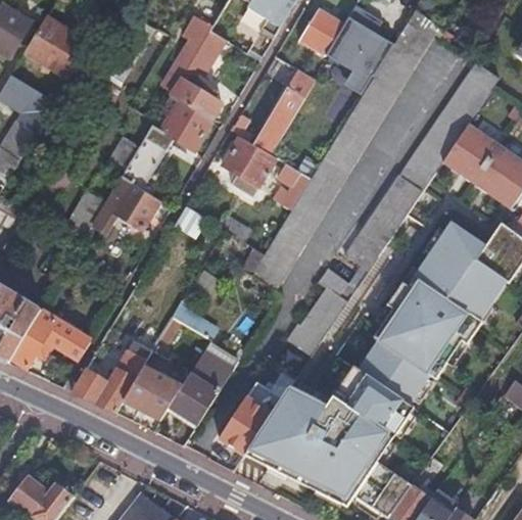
[(246,0),(250,2),(247,6),(267,17),(262,27),(275,35),(295,0),(246,0)]
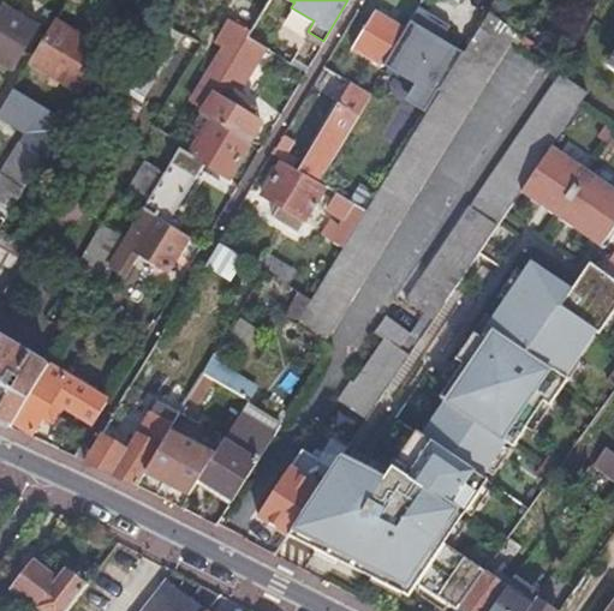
[(501,13),(508,0),(490,0),(487,6),(501,13)]
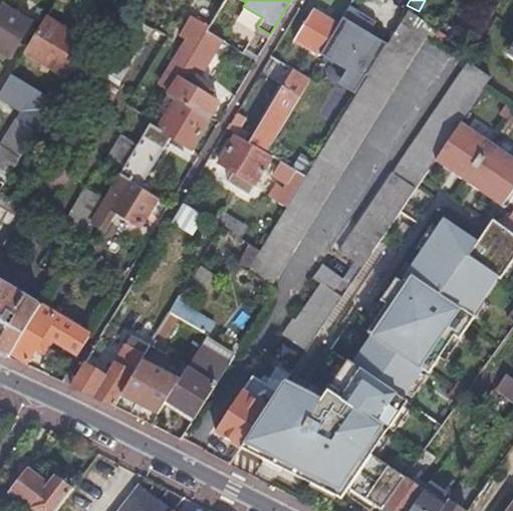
[(347,4),(336,24),(318,53),(344,69),(338,78),(355,88),(364,73),(383,42),(366,32),(373,20),(347,4)]
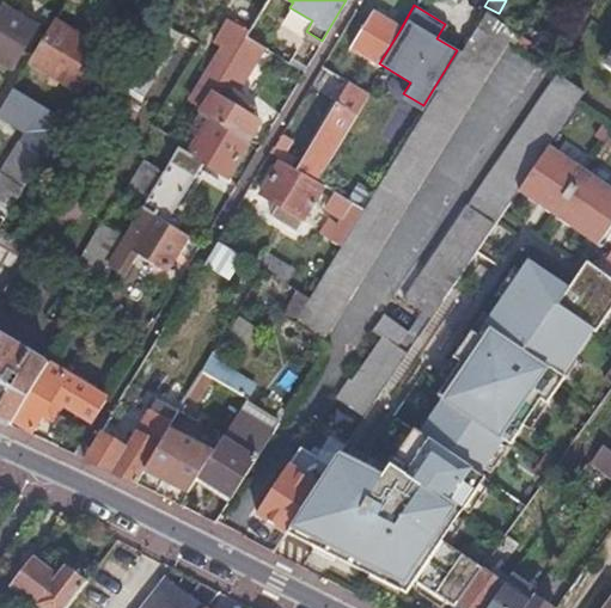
[(2,6),(0,10),(0,28),(24,42),(25,43),(36,25),(2,6)]
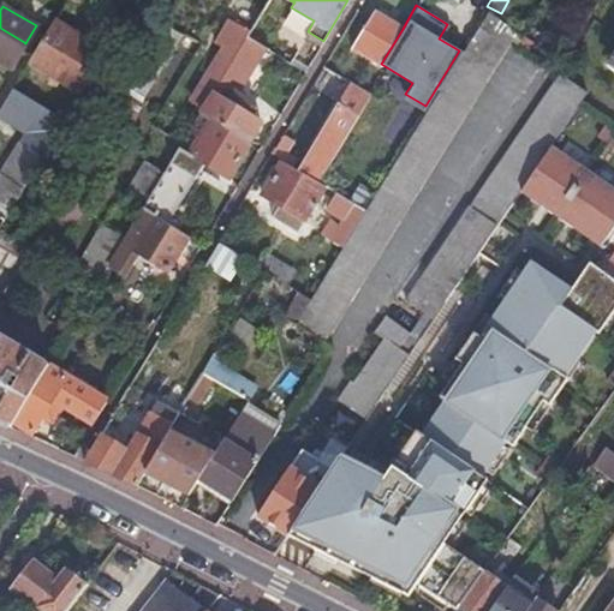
[(293,323),(321,341),(511,27),(486,7),(459,51),(436,88),(425,106),(404,142),(380,183),(363,209),(341,245),(316,286),(309,297),(293,323)]
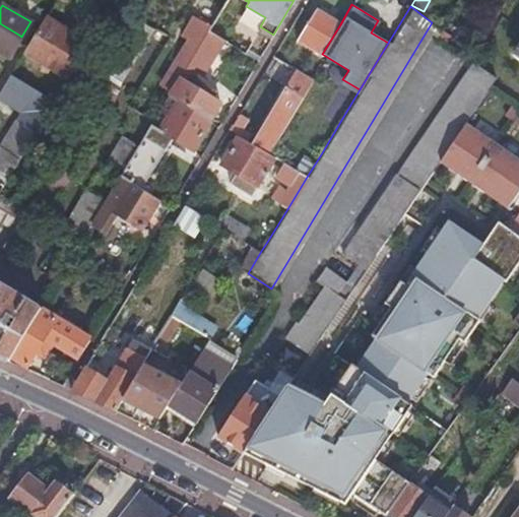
[(340,24),(315,9),(298,39),(322,54),(340,24)]
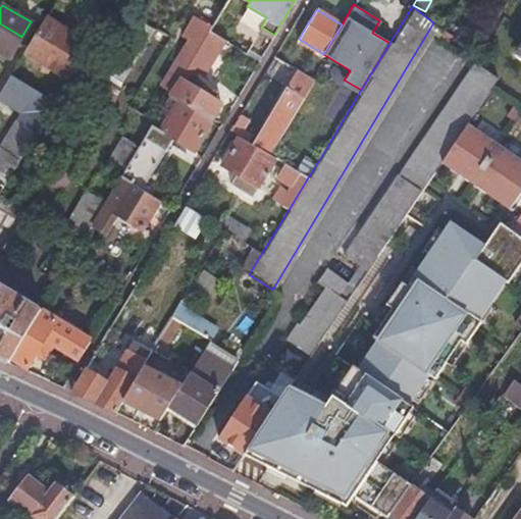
[(208,30),(211,24),(195,14),(183,34),(191,40),(160,88),(169,94),(193,56),(208,30)]
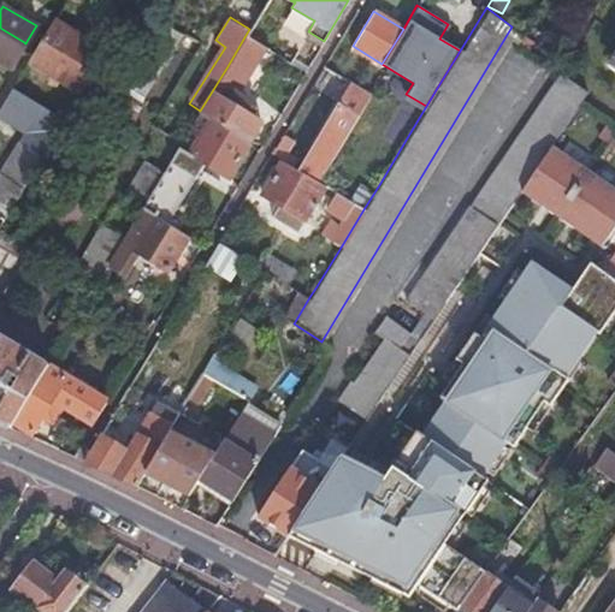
[(106,51),(54,18),(29,60),(80,93),(106,51)]
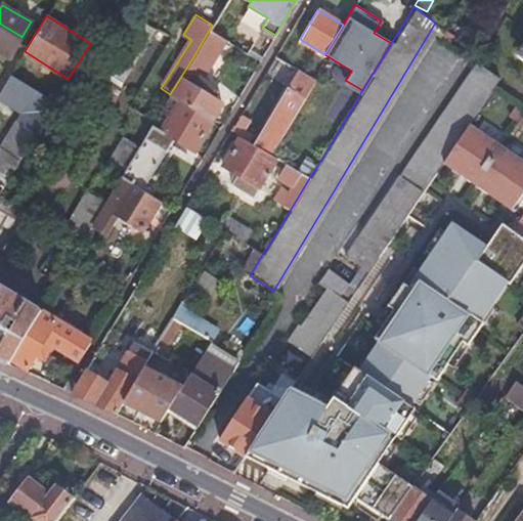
[(20,36),(0,24),(0,52),(10,58),(18,44),(22,37),(20,36)]
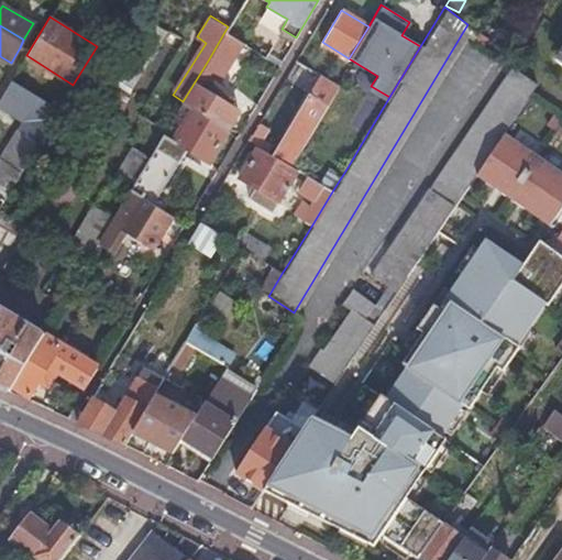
[(296,37),(282,29),(279,32),(295,40),(296,37)]
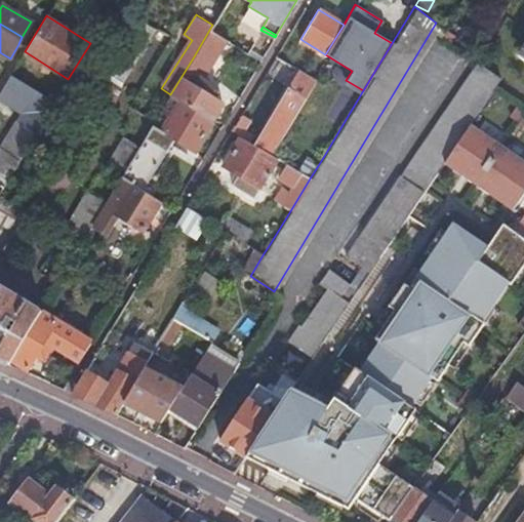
[(225,39),(209,30),(194,56),(170,94),(169,96),(212,121),(223,103),(213,96),(216,92),(216,91),(216,90),(217,89),(217,88),(216,87),(216,86),(215,85),(202,76),(225,39)]
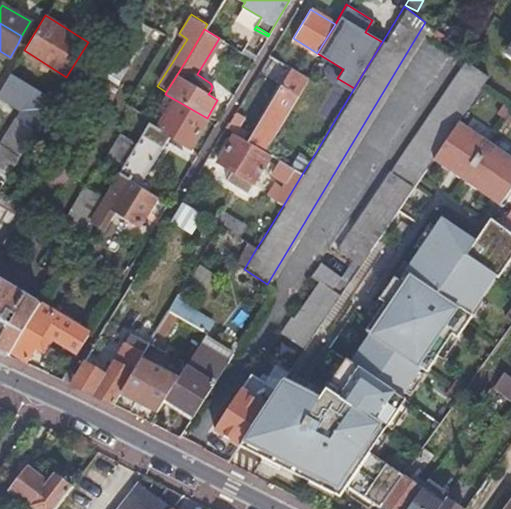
[(428,34),(437,40),(439,37),(429,31),(428,34)]
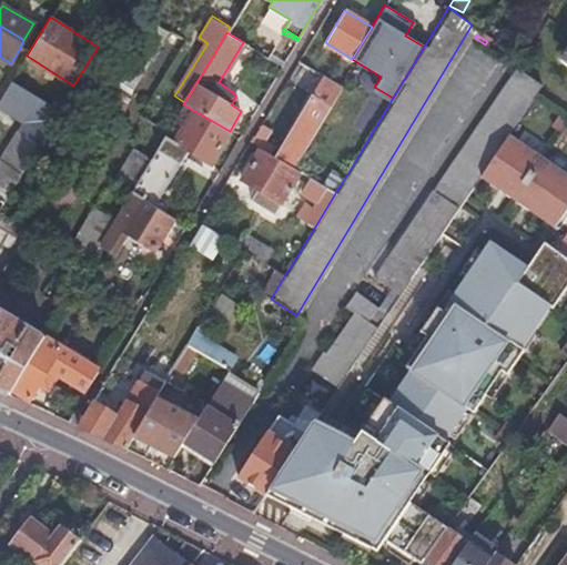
[(566,60),(566,43),(556,58),(565,63),(566,60)]
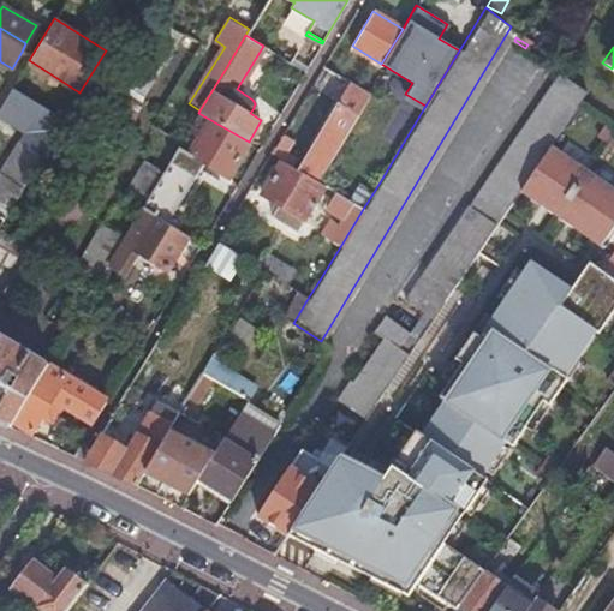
[(559,70),(464,214),(490,232),(578,103),(586,90),(559,70)]
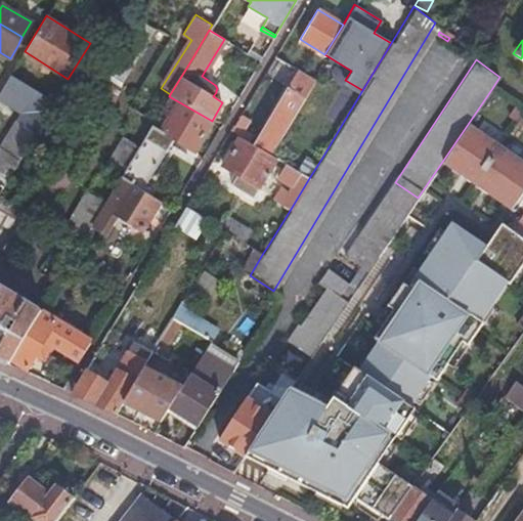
[(263,128),(254,143),(268,153),(293,112),(295,114),(313,83),(296,73),(263,128)]
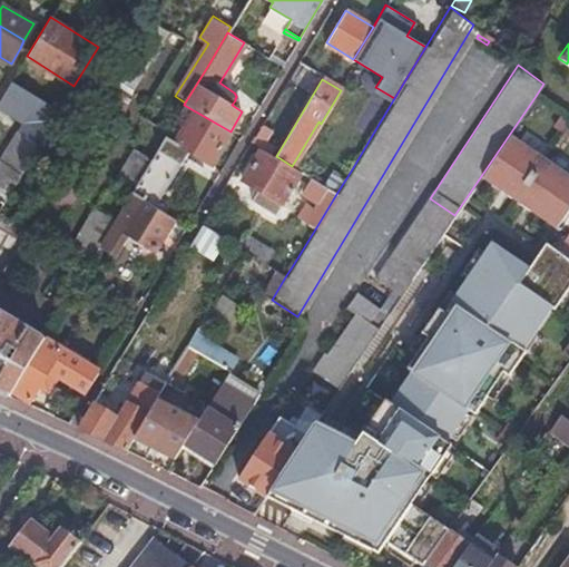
[(0,205),(59,111),(11,81),(0,99),(0,106),(30,125),(23,136),(18,133),(0,159),(0,205)]
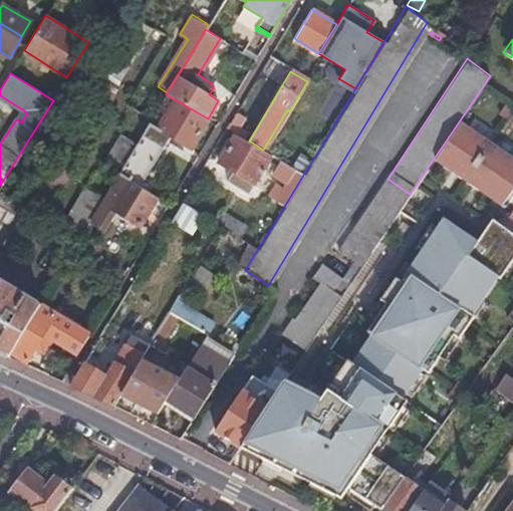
[(258,77),(230,131),(244,138),(272,84),(258,77)]
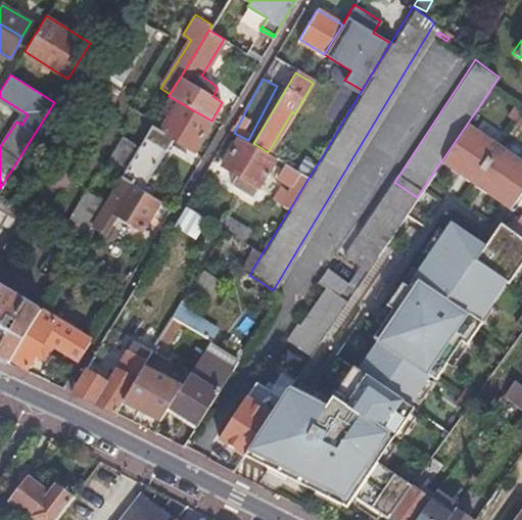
[(169,96),(144,138),(140,144),(121,176),(142,190),(165,151),(174,138),(194,149),(211,121),(169,96)]
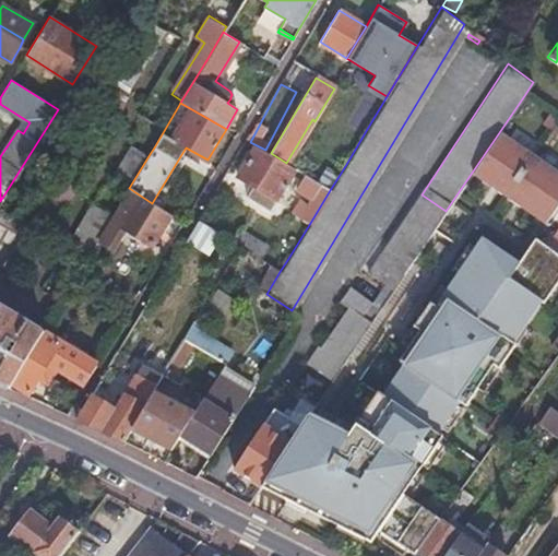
[(557,169),(499,131),(472,172),(546,221),(557,203),(557,169)]
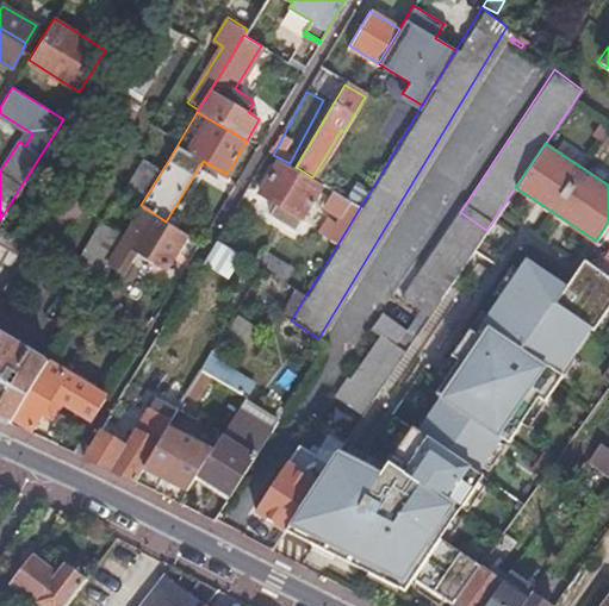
[(141,205),(163,168),(144,156),(122,194),(141,205)]
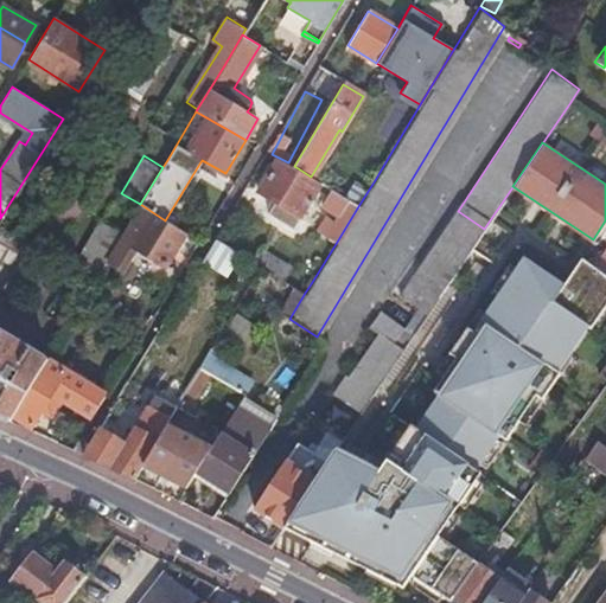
[(320,184),(278,158),(259,191),(278,201),(269,215),(294,229),(320,184)]
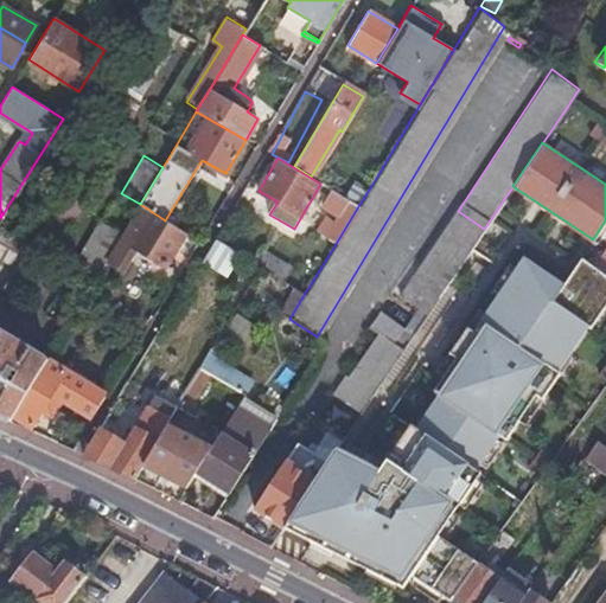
[(88,184),(69,172),(30,238),(27,243),(20,255),(10,270),(0,287),(13,296),(24,278),(39,262),(46,250),(64,219),(67,220),(88,184)]
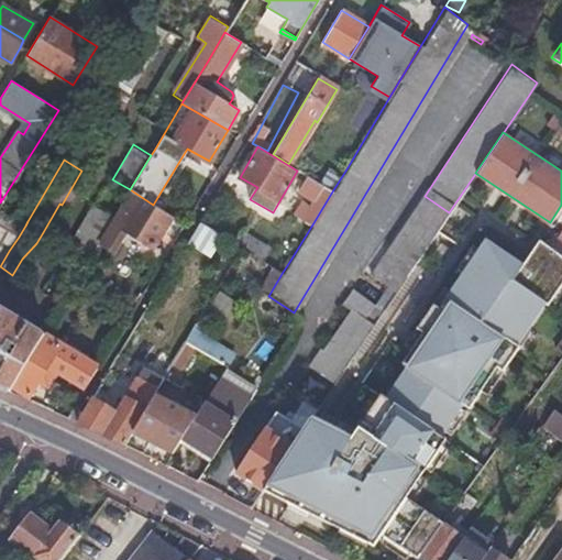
[(339,175),(328,168),(319,182),(331,189),(339,175)]
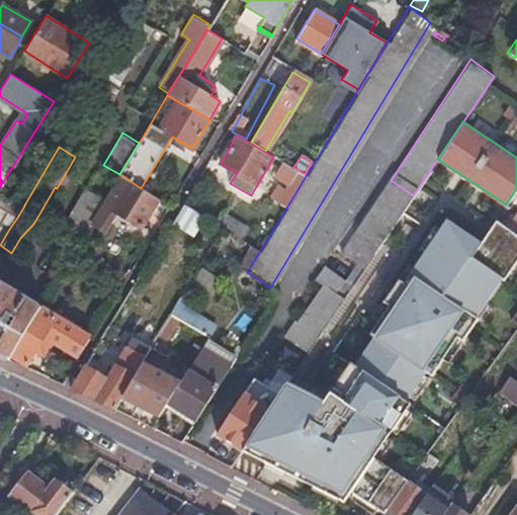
[(270,196),(287,206),(306,176),(283,163),(275,176),(286,182),(284,187),(278,183),(270,196)]
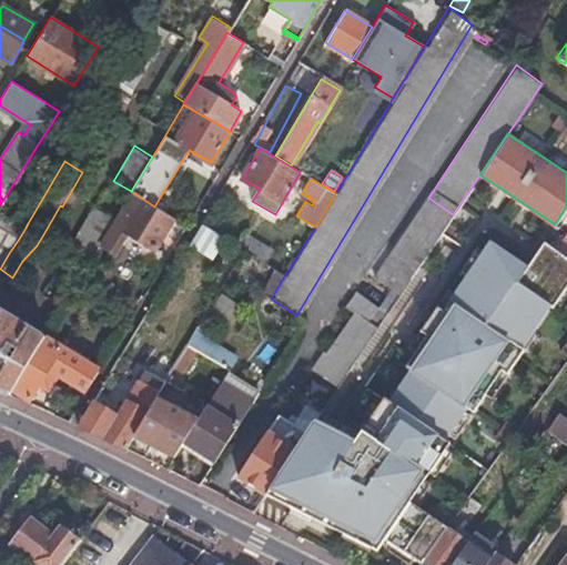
[(154,249),(173,218),(154,207),(131,191),(112,222),(100,243),(113,252),(127,232),(154,249)]
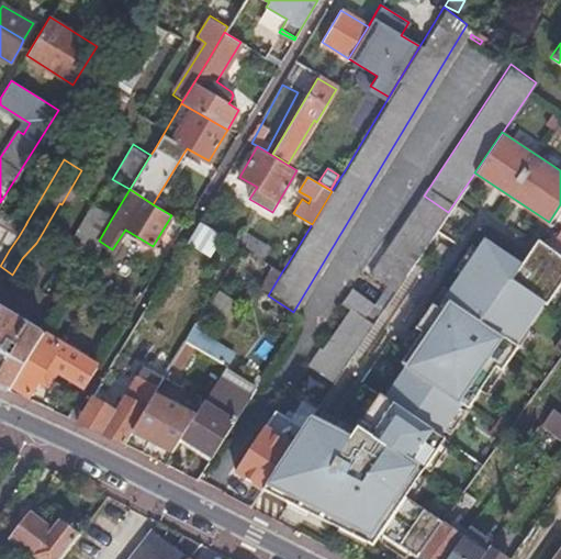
[(383,309),(400,282),(426,244),(448,212),(424,196),(373,271),(390,282),(376,303),(383,309)]
